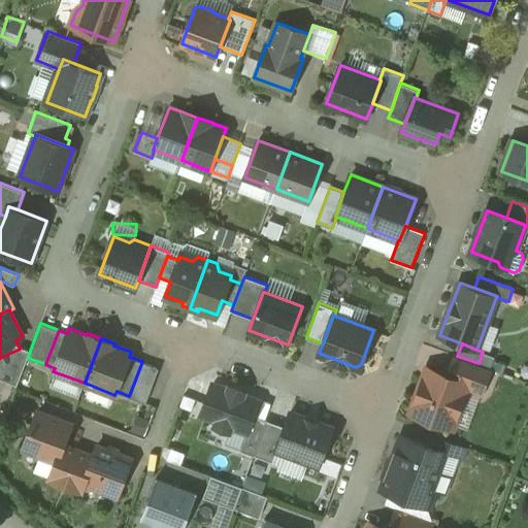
[(20,349),(0,358),(0,377),(18,385),(28,358),(30,351),(19,345),(20,349)]
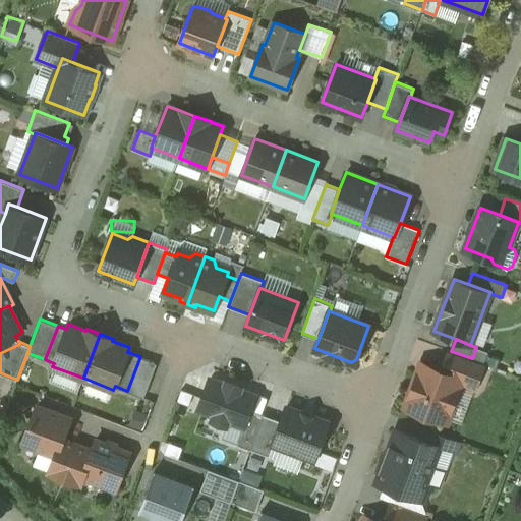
[(487,351),(476,347),(472,358),(483,363),(487,351)]
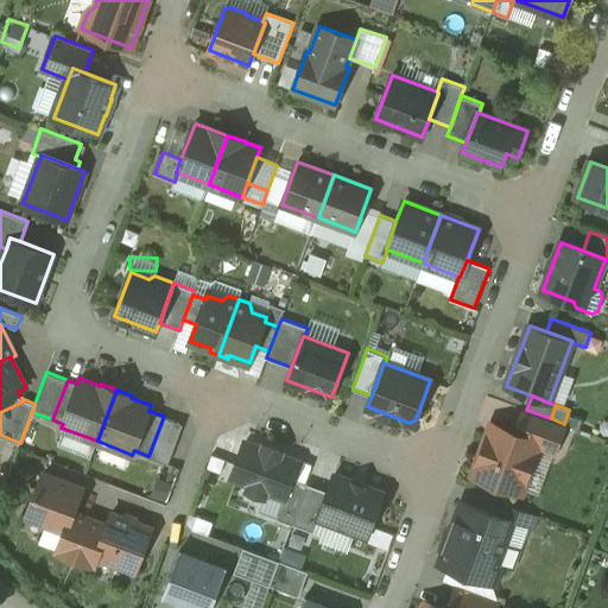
[(526,410),(525,409),(517,432),(540,441),(538,447),(555,453),(564,424),(551,418),(526,410)]
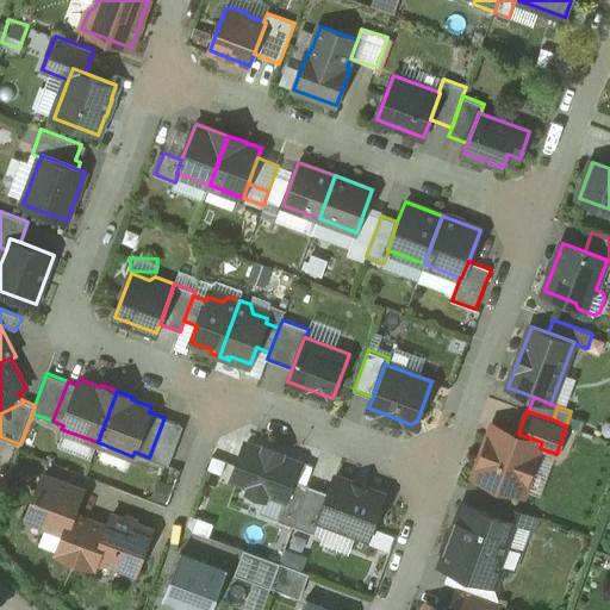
[(165,417),(149,458),(169,465),(184,425),(165,417)]
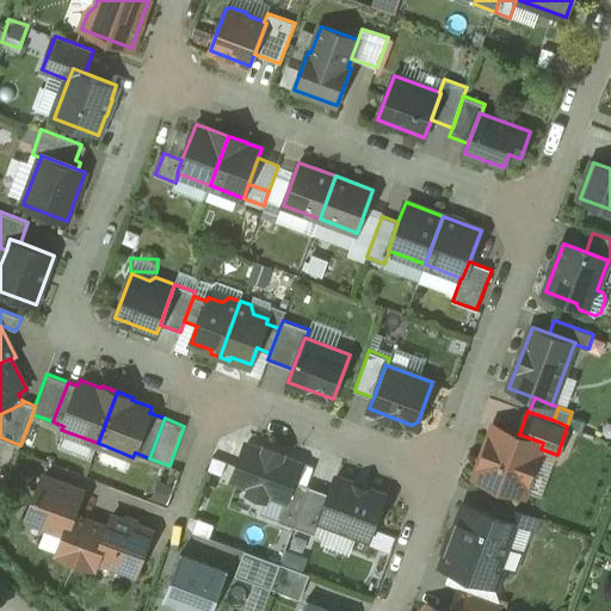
[(519,434),(495,425),(476,476),(523,494),(541,449),(543,443),(519,434)]
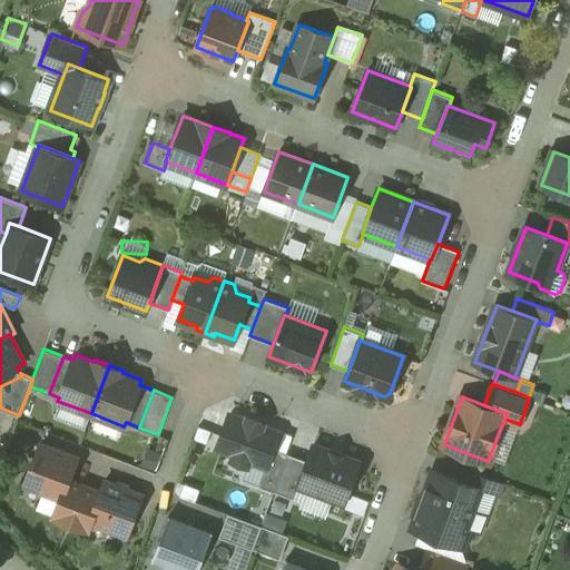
[(264,422),(248,415),(246,420),(229,413),(217,446),(234,453),(232,460),(248,465),(251,459),(266,465),(267,465),(274,448),(279,432),(263,426),(264,422)]
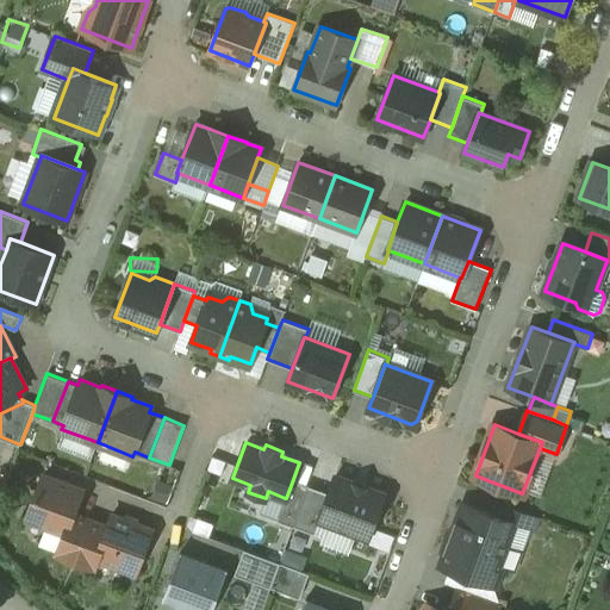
[(83,489),(43,474),(26,518),(66,533),(67,534),(74,512),(83,489)]
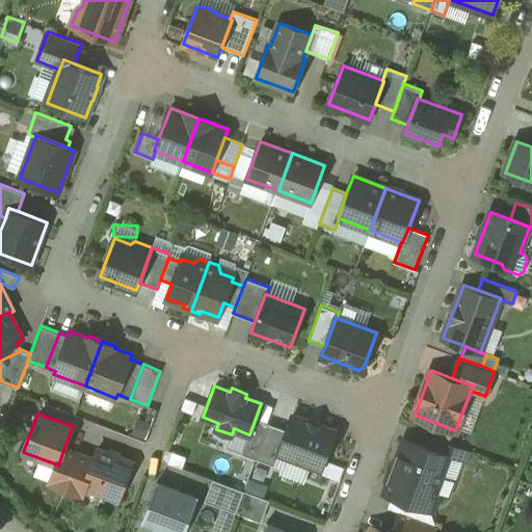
[(336,430),(293,414),(287,429),(278,453),(280,453),(321,469),(336,430)]
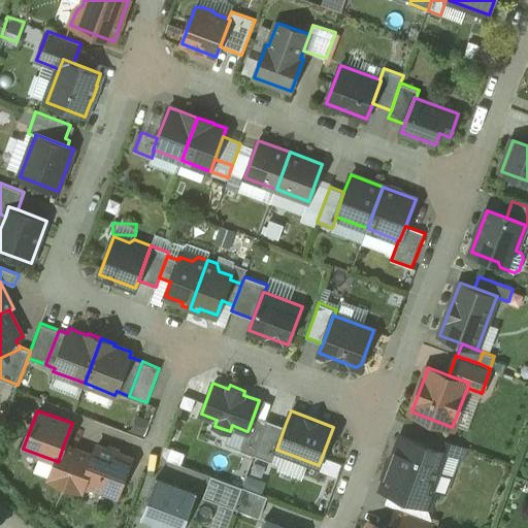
[(254,415),(248,431),(246,431),(239,450),(254,455),(267,420),(254,415)]
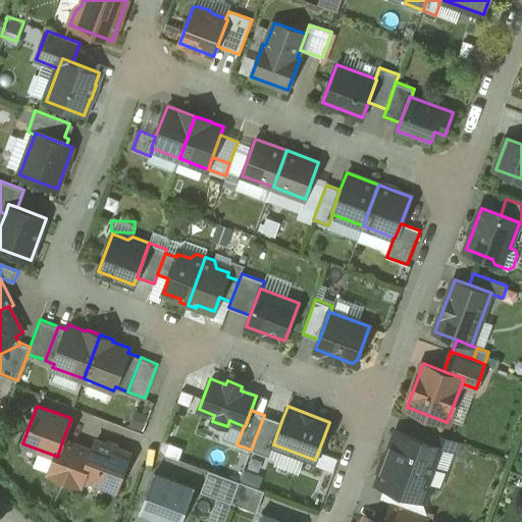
[(264,415),(251,450),(270,457),(274,445),(273,445),(281,421),(264,415)]
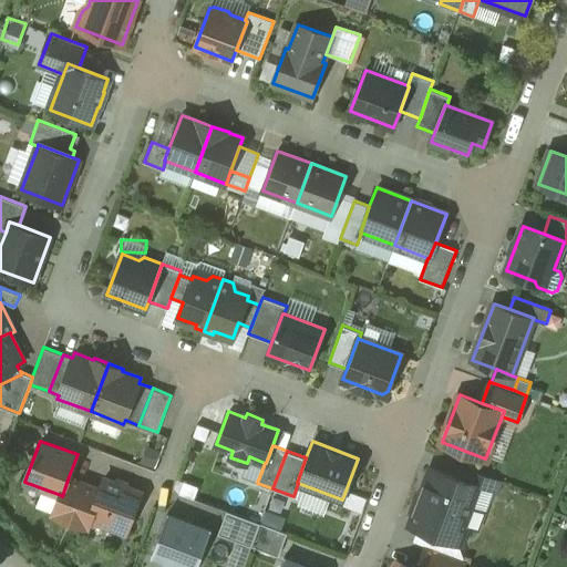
[(457,476),(432,467),(410,525),(460,543),(466,524),(478,528),(485,511),(473,506),(480,490),(455,481),(457,476)]
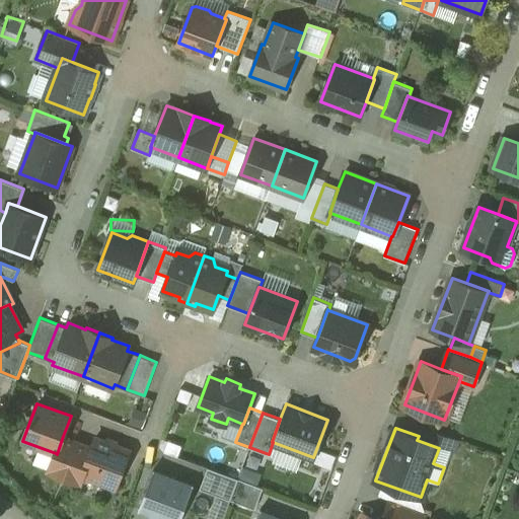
[(77,442),(63,436),(57,454),(56,453),(49,470),(65,476),(77,442)]
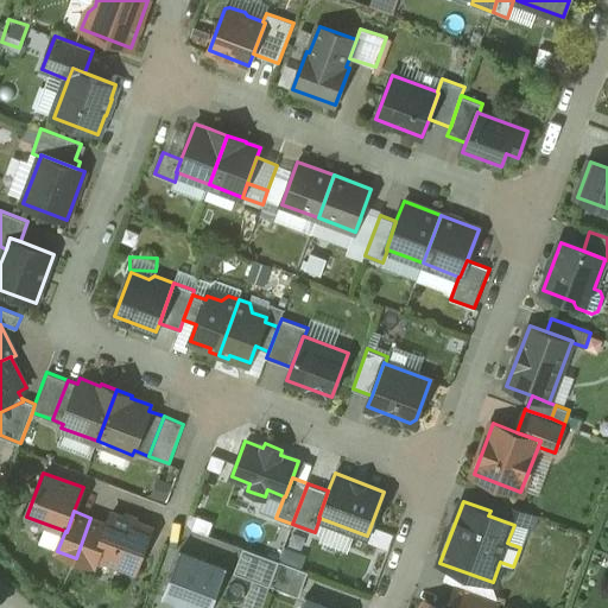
[(152,526),(112,512),(108,524),(95,556),(97,557),(135,571),(152,526)]
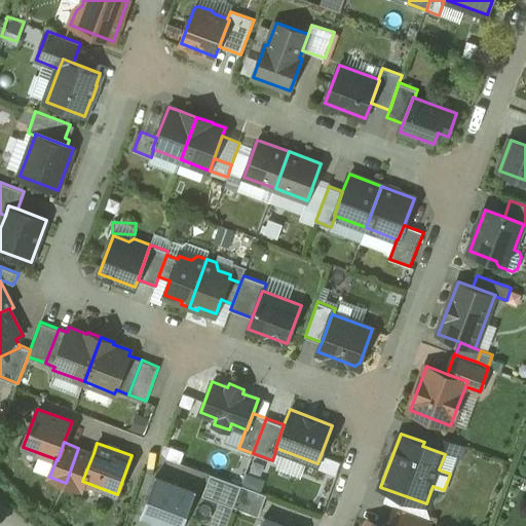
[(94,453),(78,448),(66,483),(81,488),(84,482),(82,481),(94,453)]
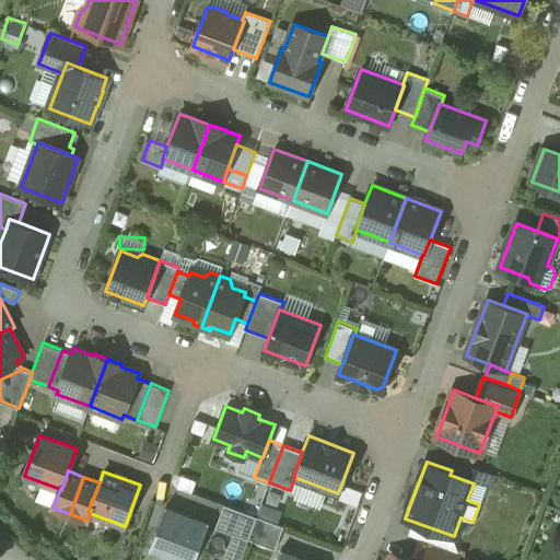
[(257,516),(224,504),(216,526),(248,538),(257,516)]
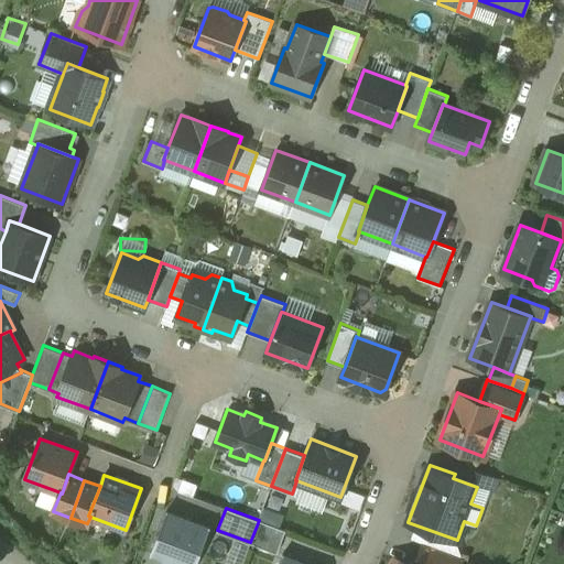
[(209,525),(169,510),(169,509),(167,509),(151,553),(152,554),(152,553),(165,559),(163,563),(180,563),(181,563),(180,563),(196,563),(212,525),(209,524),(209,525)]
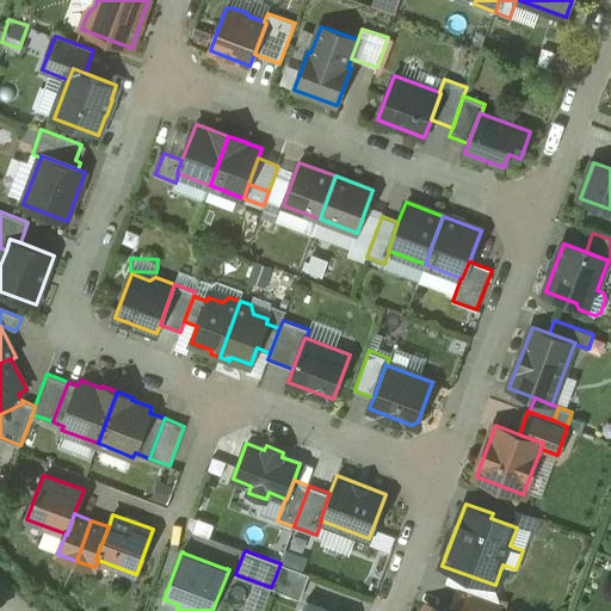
[(309,574),(281,563),(271,587),(301,598),(309,574)]
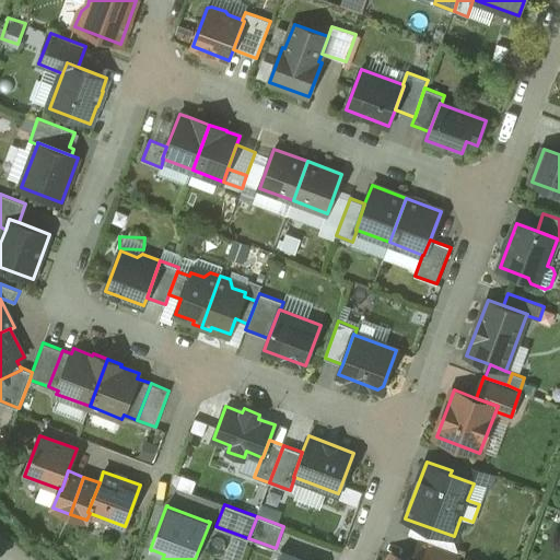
[(455,559),(458,552),(421,539),(412,559),(455,559)]
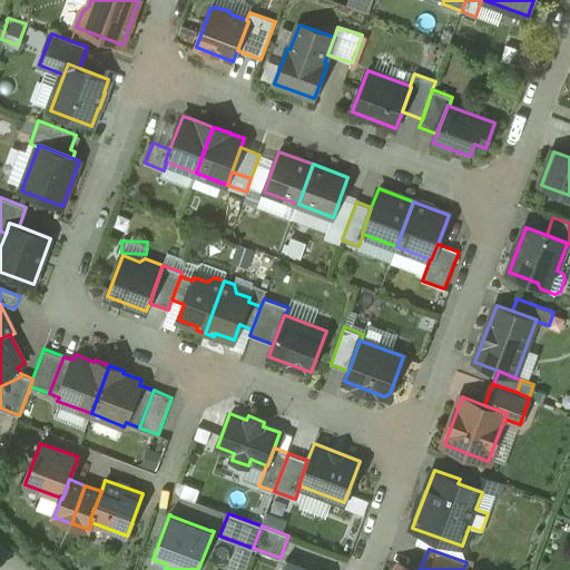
[(316,569),(287,559),(288,559),(286,558),(285,563),(282,569),(316,569)]
